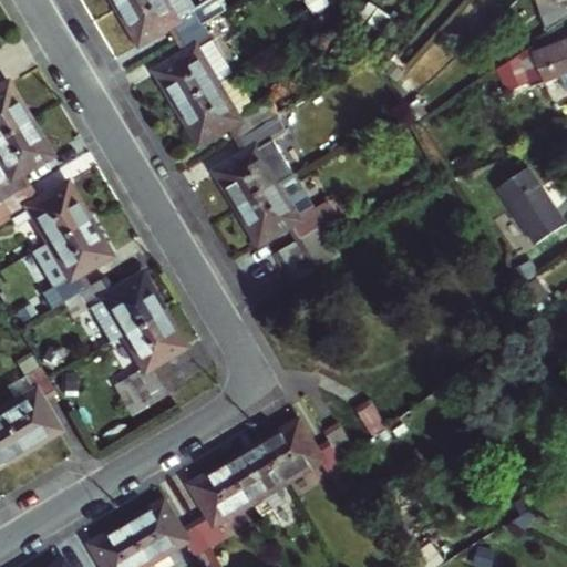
[(169,28),(177,41),(203,26),(187,0),(130,0),(119,7),(141,43),(169,28)]
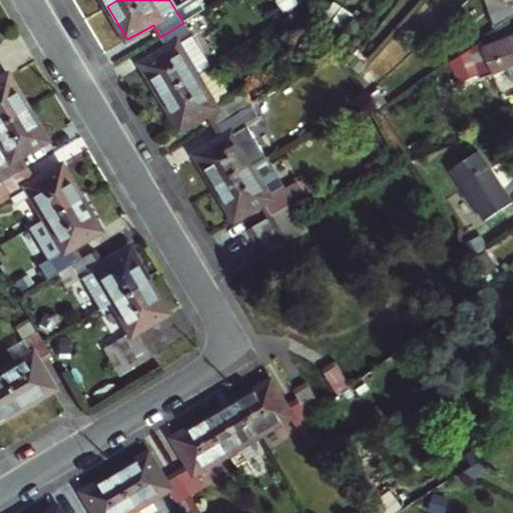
[(501,6),(498,0),(483,0),(490,18),(497,15),(495,9),(501,6)]
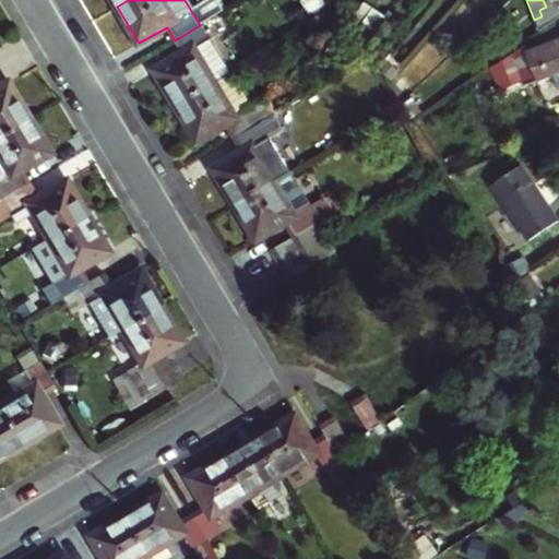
[(539,33),(558,19),(558,0),(543,0),(546,7),(539,10),(542,16),(534,20),(539,33)]
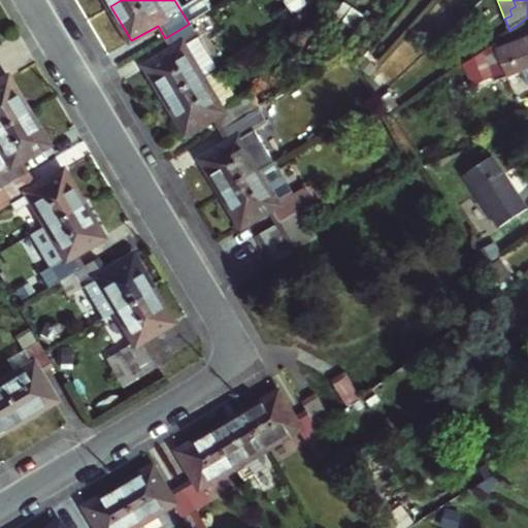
[(166,100),(217,70),(189,24),(165,38),(173,51),(146,67),(166,100)]
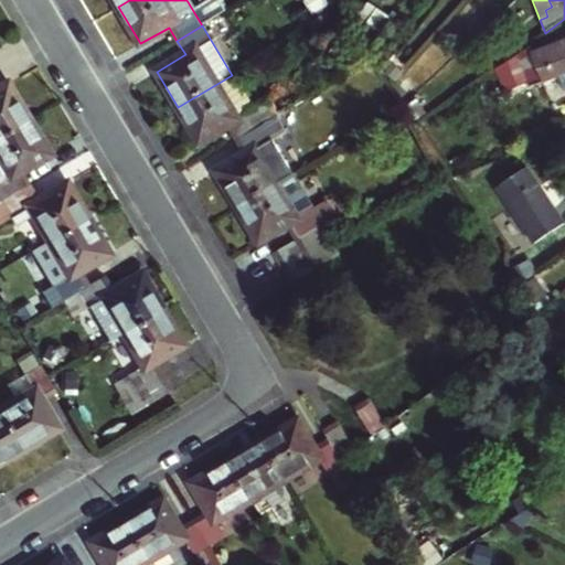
[(564,38),(533,52),(545,82),(564,74),(564,38)]
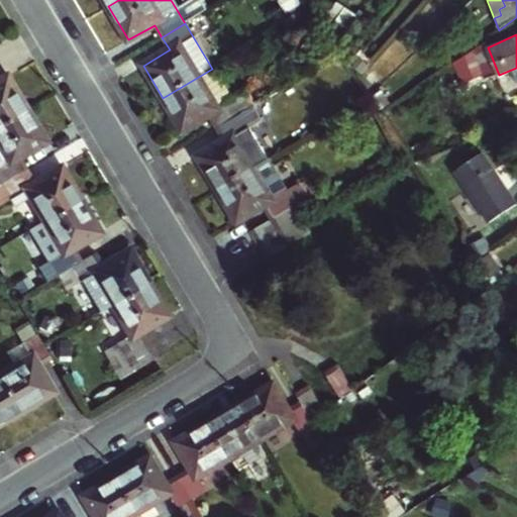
[(486,81),(499,75),(488,47),(484,40),(480,43),(462,55),(472,79),(484,74),(486,81)]
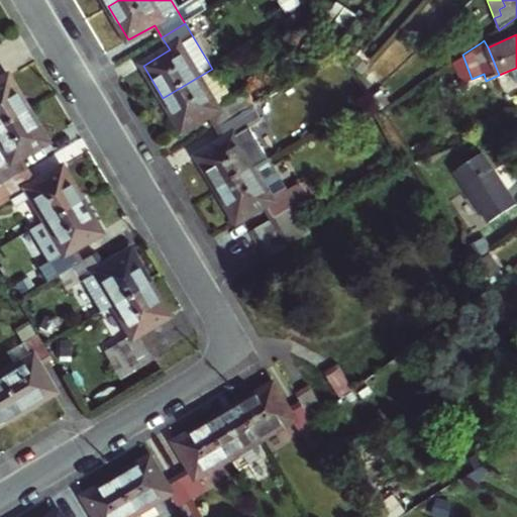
[(472,79),(462,55),(455,59),(464,82),(472,79)]
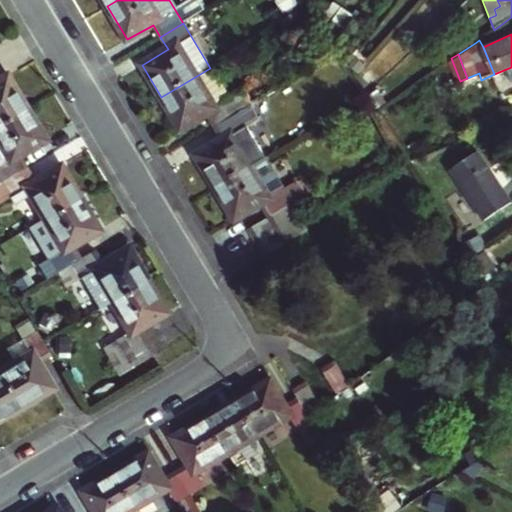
[(210,68),(161,97),(180,130),(206,115),(213,127),(237,113),(252,104),(244,92),(230,101),(210,68)]
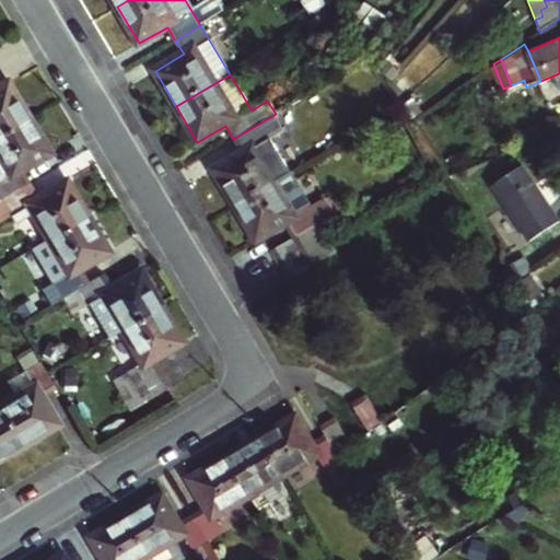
[(0,131),(31,114),(10,79),(0,84),(0,131)]
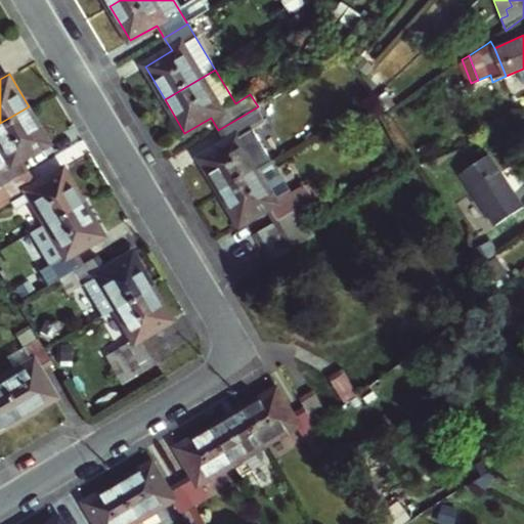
[(48,140),(29,106),(0,123),(0,185),(28,169),(20,157),(48,140)]
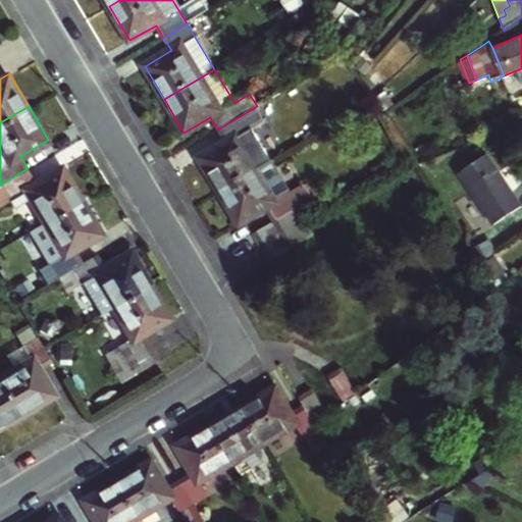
[(257,106),(242,115),(250,128),(264,119),(257,106)]
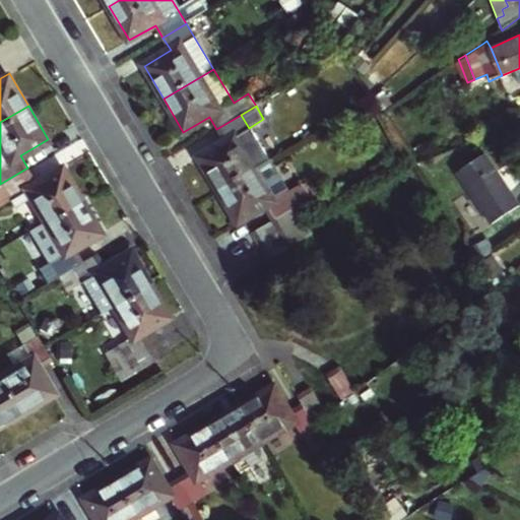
[(198,157),(218,190),(254,169),(235,136),(249,128),(241,115),(216,129),(224,142),(198,157)]
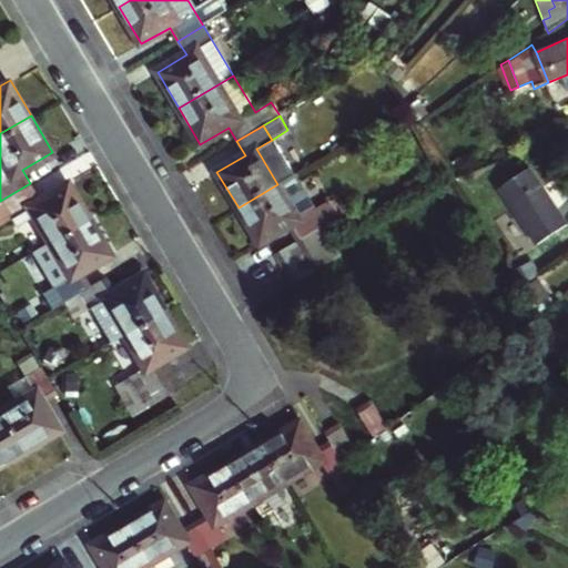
[(567,222),(533,170),(503,190),(541,246),(567,229),(567,222)]
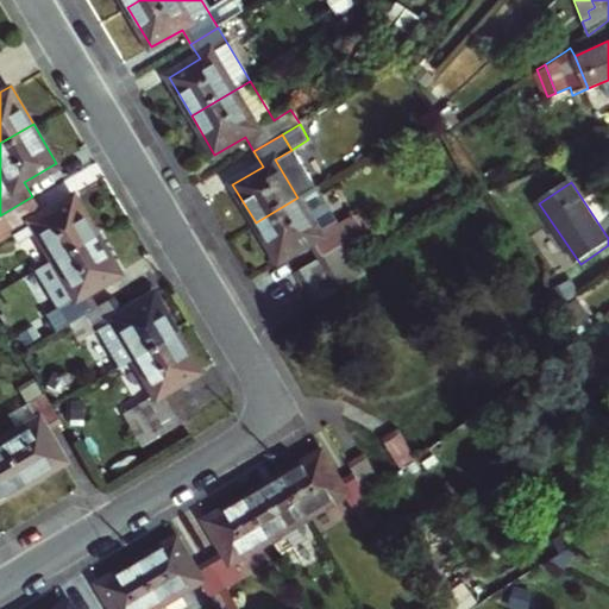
[(0,238),(31,220),(54,257),(96,232),(74,194),(42,213),(32,196),(0,215),(0,238)]
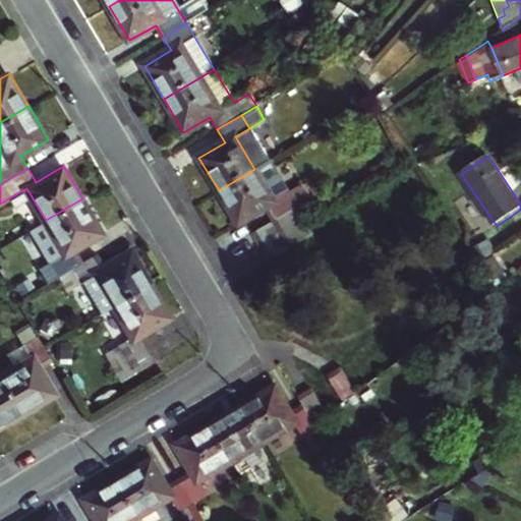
[(263,208),(271,221),(292,209),(295,207),(288,193),(275,201),(254,169),(219,190),(238,223),(263,208)]
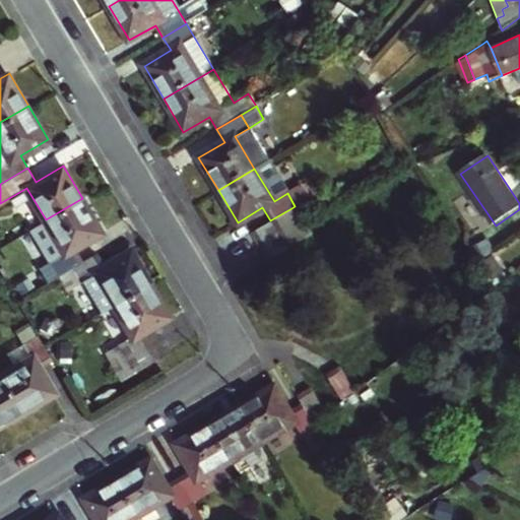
[(103,232),(82,198),(46,219),(30,229),(50,262),(31,273),(39,285),(58,274),(81,260),(74,248),(103,232)]
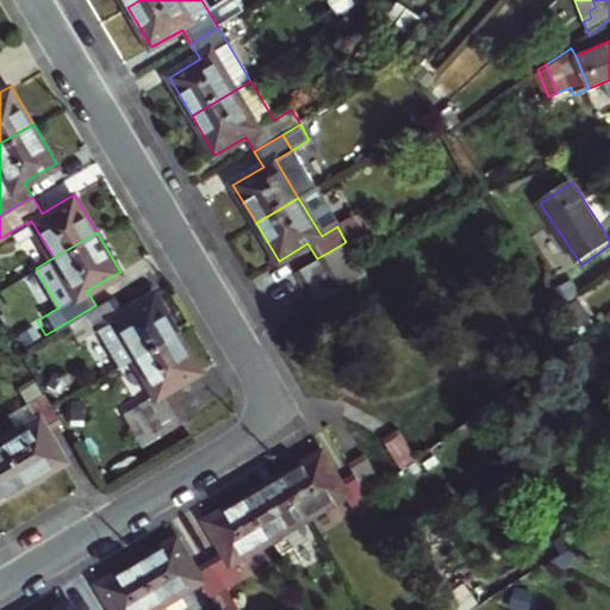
[(317,259),(294,273),(306,291),(353,262),(342,244),(317,259)]
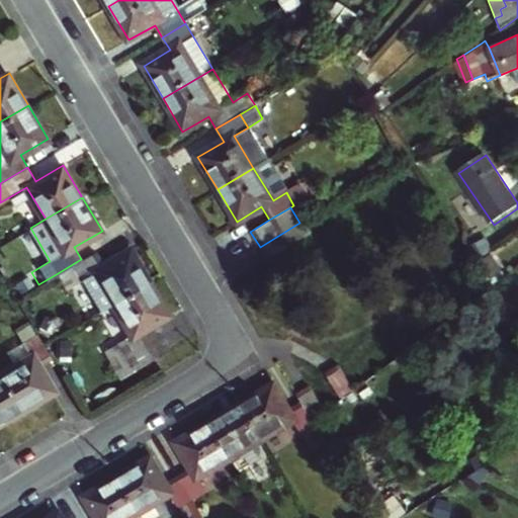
[(299,223),(260,247),(267,260),(308,235),(299,223)]
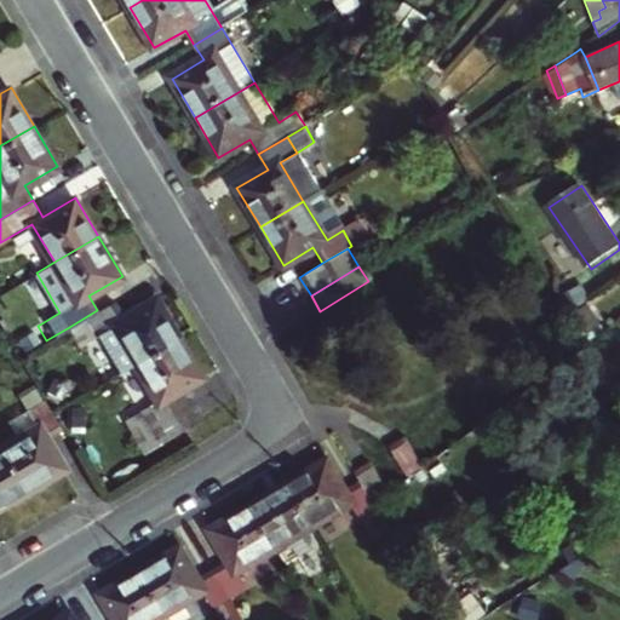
[(97,332),(120,369),(135,361),(178,334),(156,297),(124,316),(114,299),(97,310),(69,327),(78,343),(97,332)]
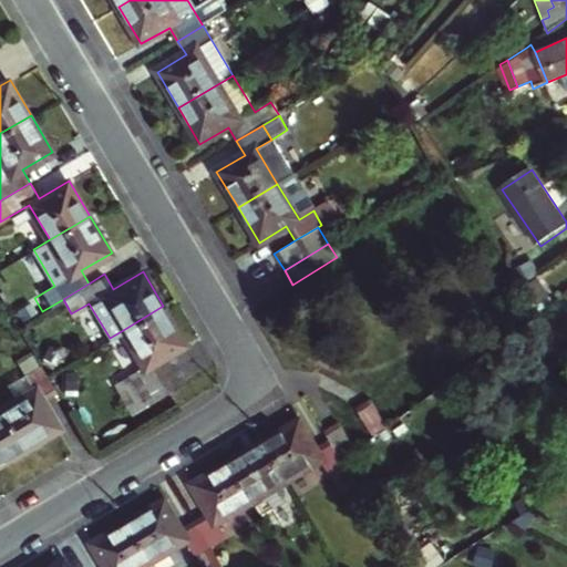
[(163,306),(123,330),(144,366),(113,384),(130,412),(172,388),(155,359),(185,342),(163,306)]
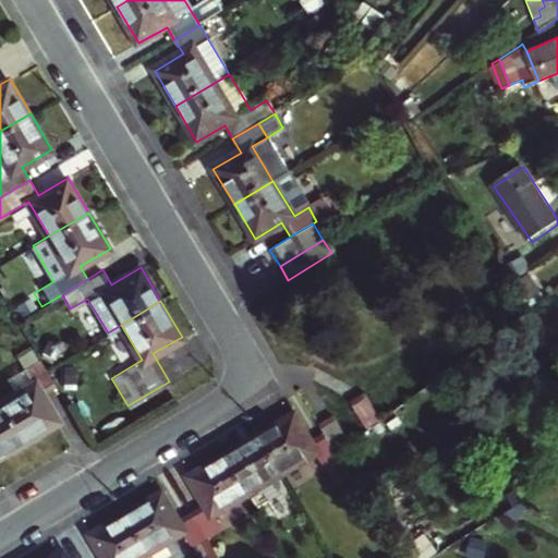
[(0,401),(24,441),(60,421),(43,391),(56,385),(46,370),(39,359),(9,376),(17,392),(0,401)]
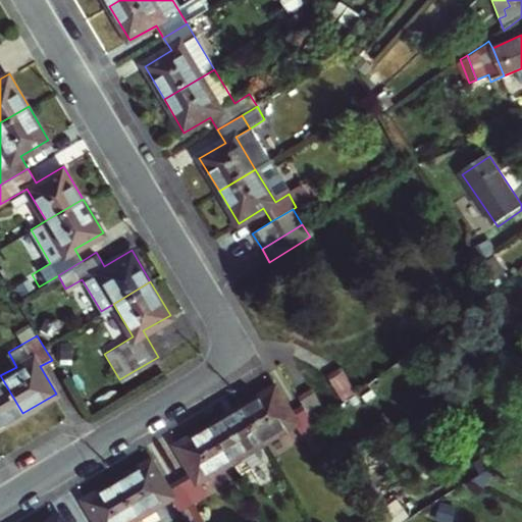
[(347,363),(333,372),(347,398),(360,388),(347,363)]
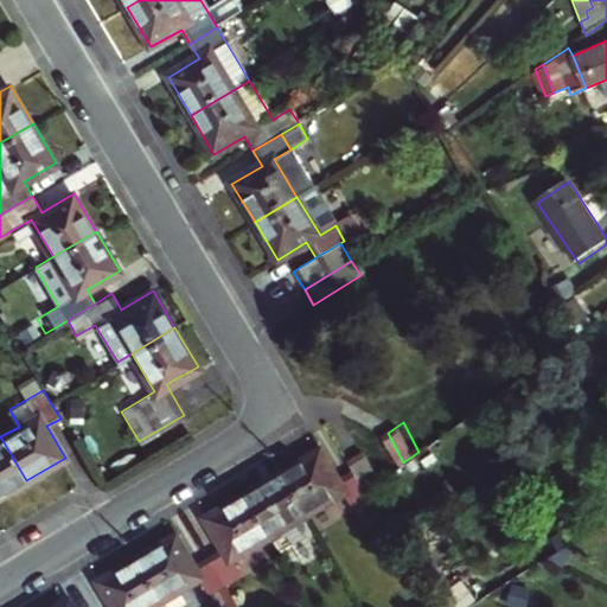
[(0,494),(26,480),(0,436),(0,494)]
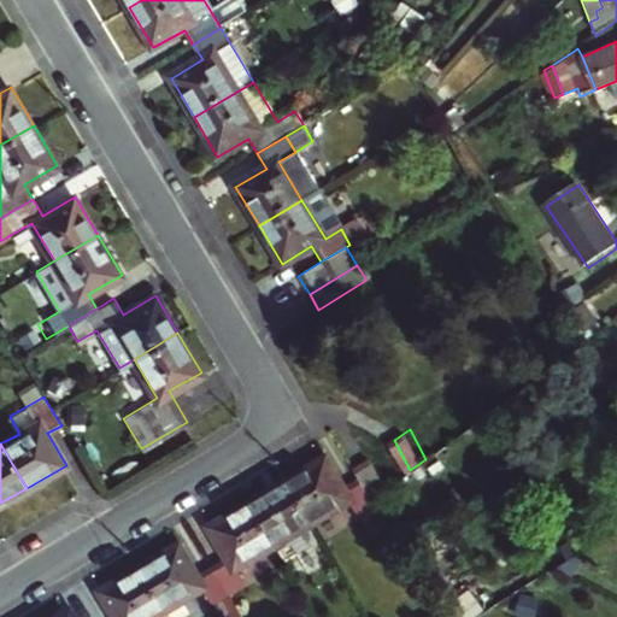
[(315,524),(354,500),(378,541),(395,530),(375,501),(372,498),(370,494),(363,479),(347,488),(328,456),(288,480),(315,524)]
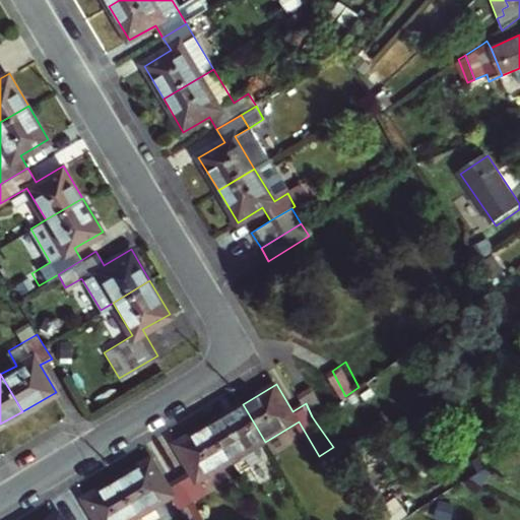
[(314,419),(329,408),(314,384),(299,393),(303,398),(306,403),(312,416),(314,419)]
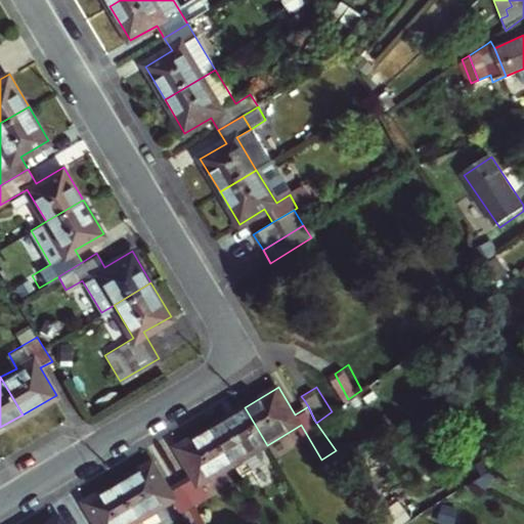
[(212,427),(234,464),(267,445),(245,407),(212,427)]
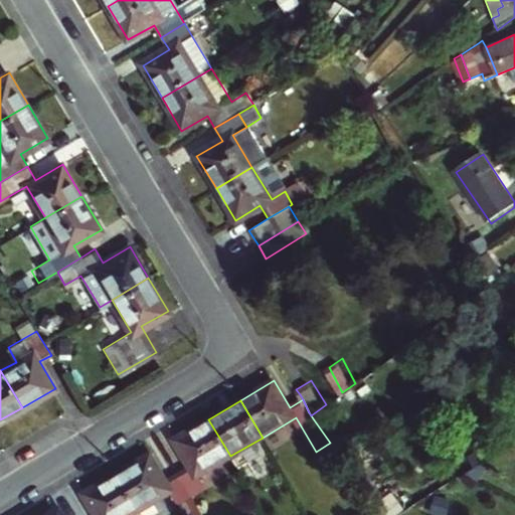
[(199,474),(230,456),(208,419),(177,439),(193,465),(180,472),(195,496),(207,489),(199,474)]
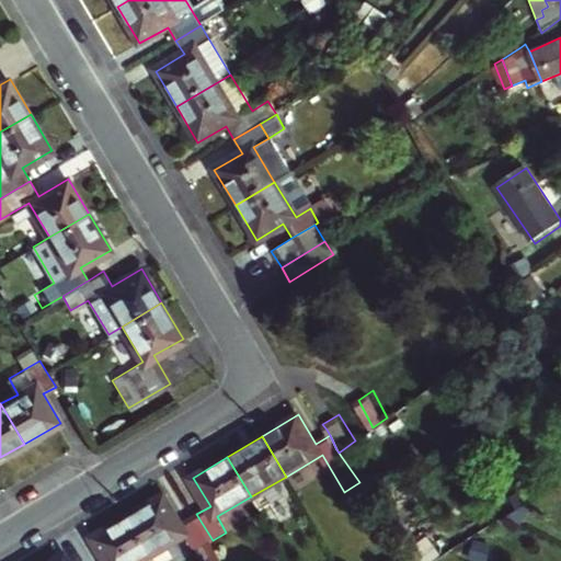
[(206,560),(225,560),(213,540),(196,514),(183,522),(167,493),(130,514),(153,553),(190,533),(206,560)]
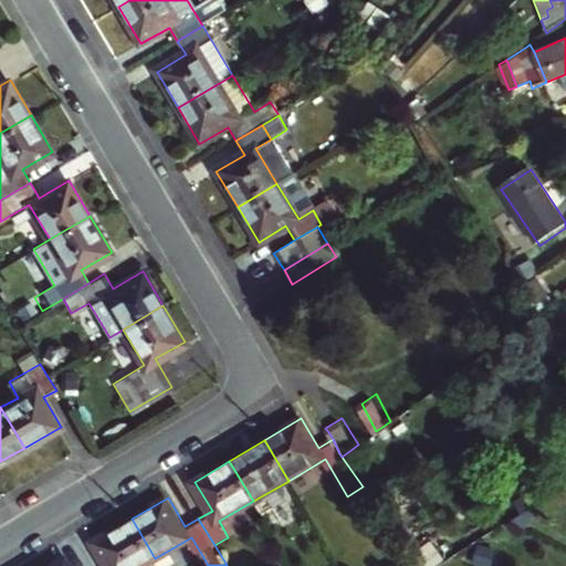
[(419,565),(438,565),(446,561),(432,542),(422,548),(388,501),(378,507),(419,565)]
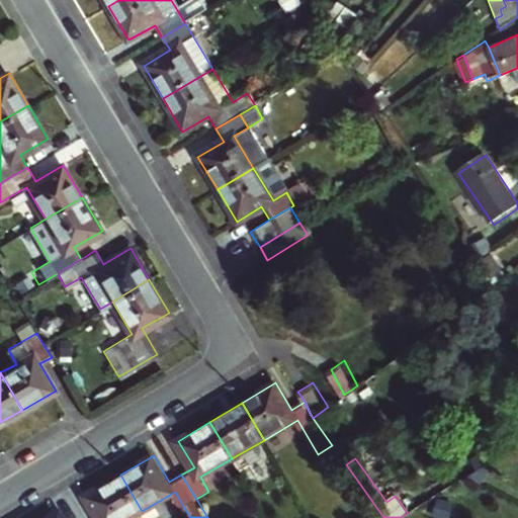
[(102,517),(131,517),(142,511),(120,475),(88,494),(102,517)]
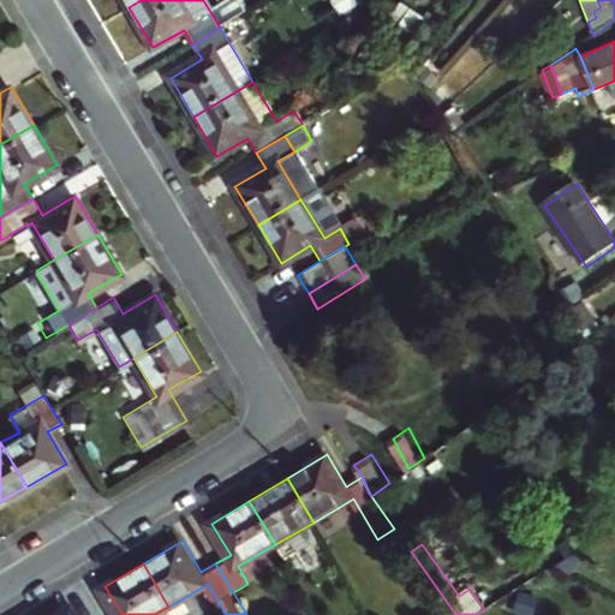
[(81,614),(75,604),(55,614),(81,614)]
